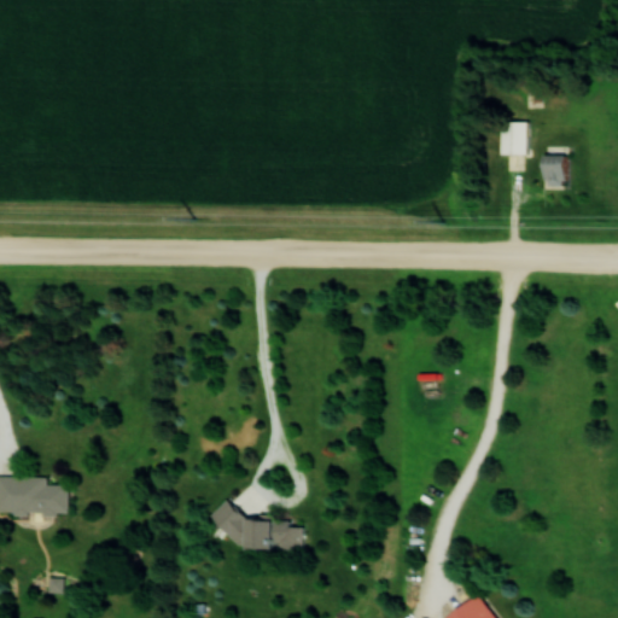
[(529,121),(501,121),(501,152),(528,153),(529,121)]
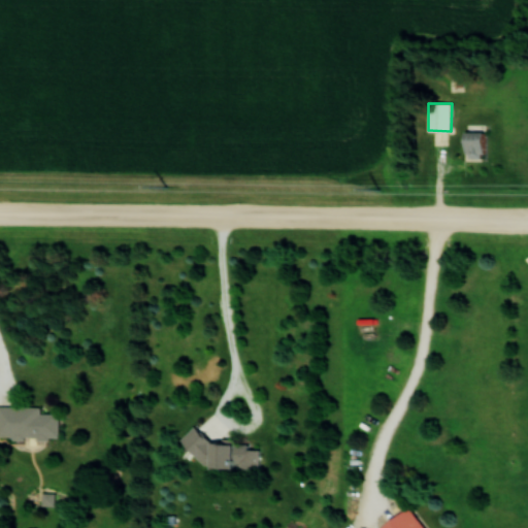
[(485,131),(467,132),(467,157),(485,157),(485,131)]
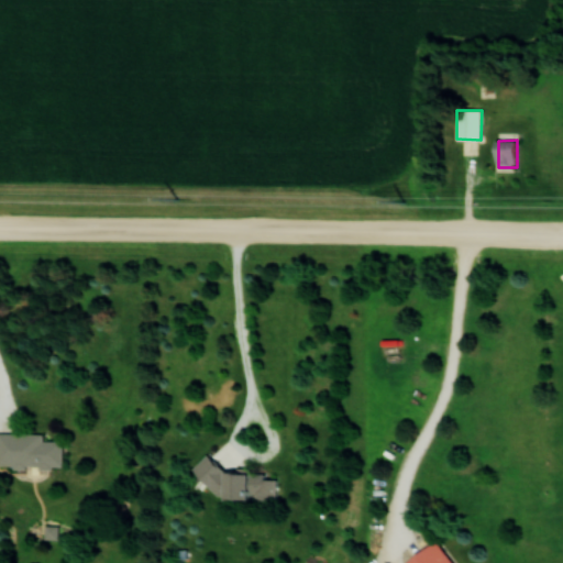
[(0,466),(64,467),(64,440),(44,440),(44,433),(0,432),(0,466)]
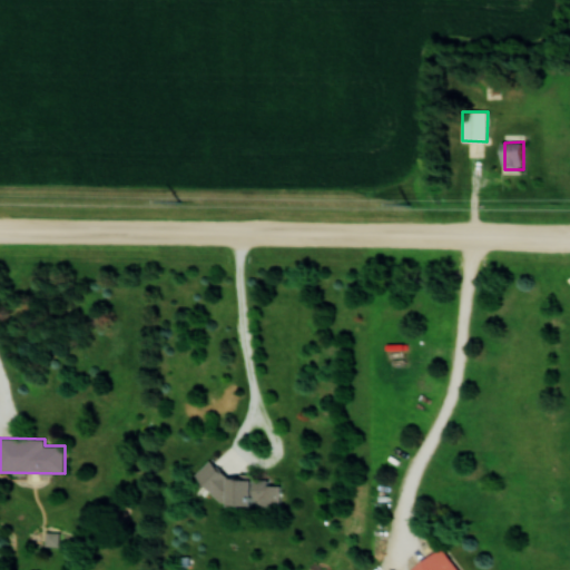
[(203,481),(213,481),(212,499),(229,499),(229,504),(258,505),(281,505),(281,484),(268,484),(269,480),(252,479),(252,473),(242,473),(242,478),(226,478),(226,464),(203,464),(203,481)]
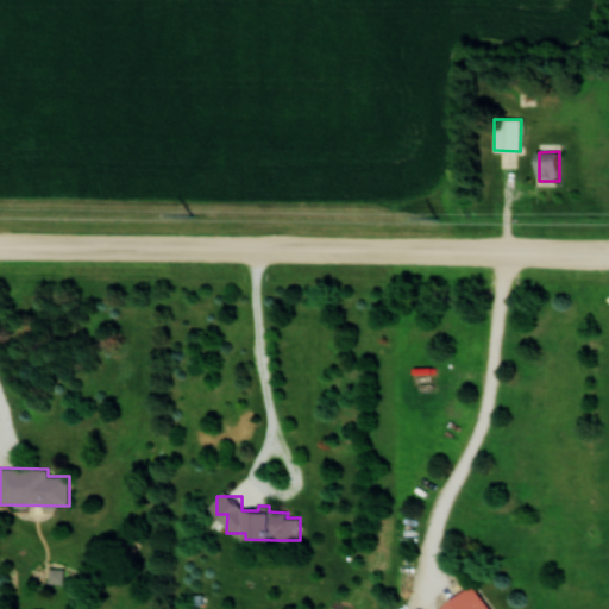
[(64,567),(50,567),(49,582),(64,583),(64,567)]
